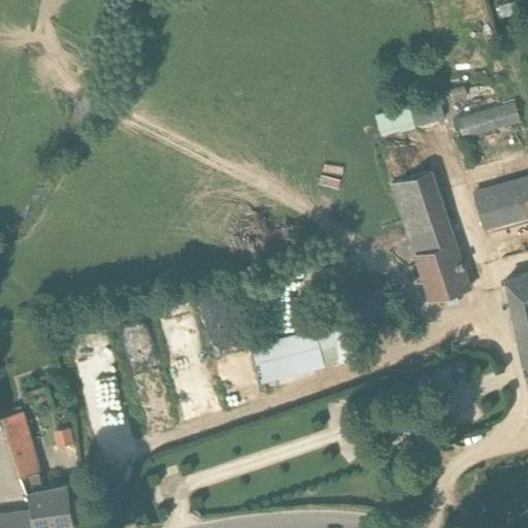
[(450,89),(452,101),(467,97),(464,86),(450,89)]
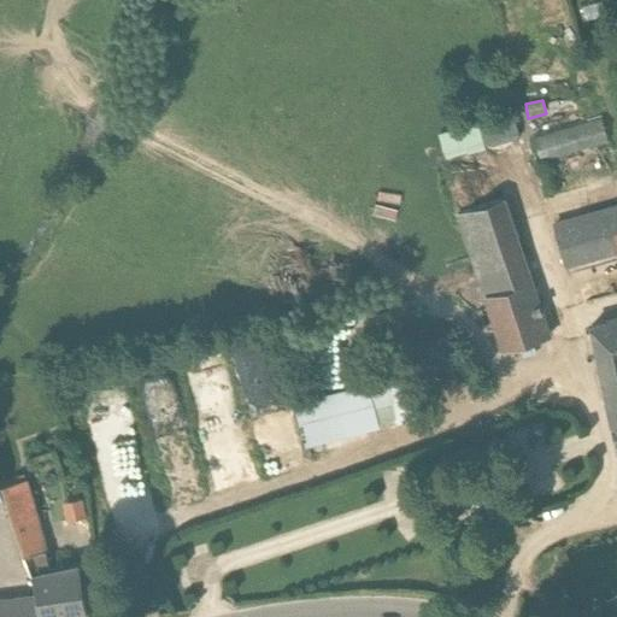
[(450,156),(523,136),(516,113),(444,133),(450,156)]
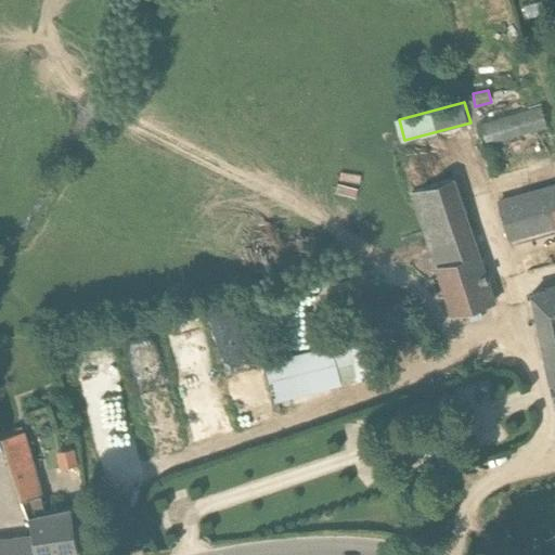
[(479,125),(487,145),(547,128),(541,106),(479,125)]
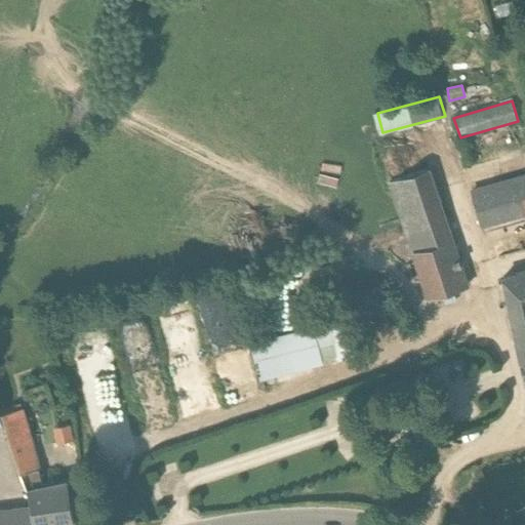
[(428,300),(469,286),(430,168),(388,183),(428,300)]
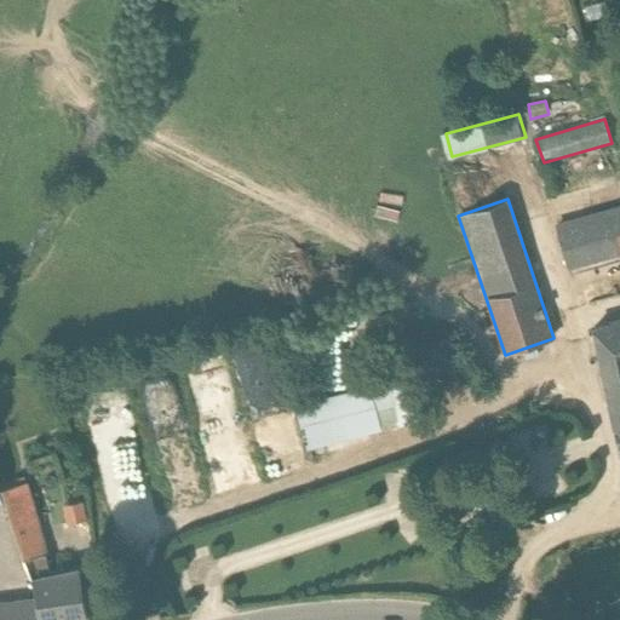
[(619,206),(557,224),(569,269),(619,254),(619,206)]
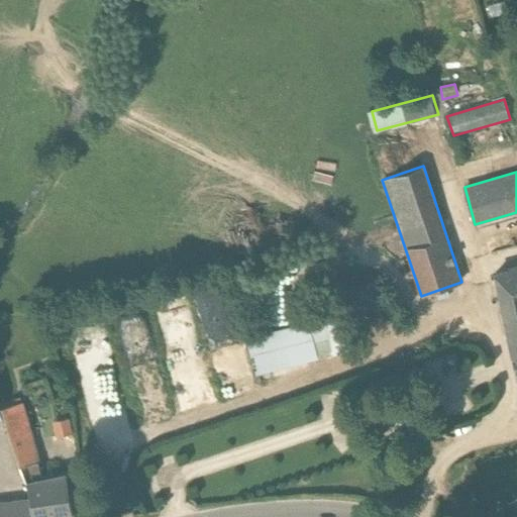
[(516,267),(497,274),(511,348),(514,358),(516,367),(516,267)]
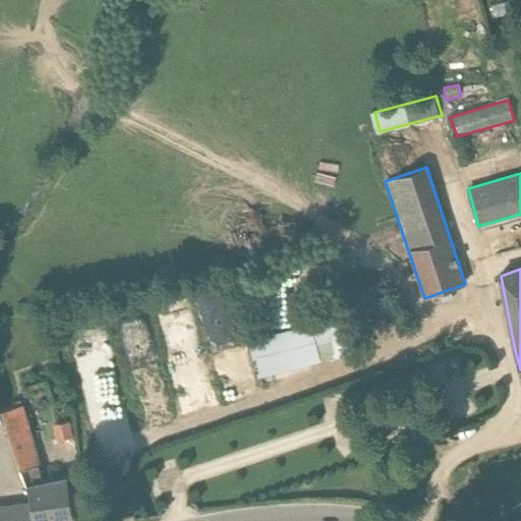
[(250,340),(261,377),(351,351),(340,314),(250,340)]
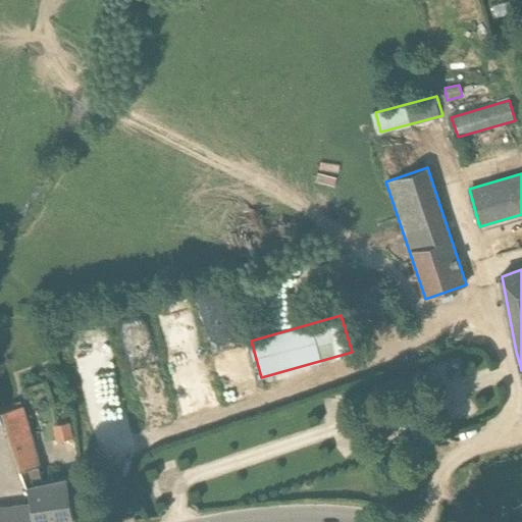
[(67,477),(43,482),(39,468),(41,467),(22,406),(1,412),(9,442),(28,491),(30,502),(27,503),(32,521),(54,521),(73,519),(68,489),(69,489),(67,477)]
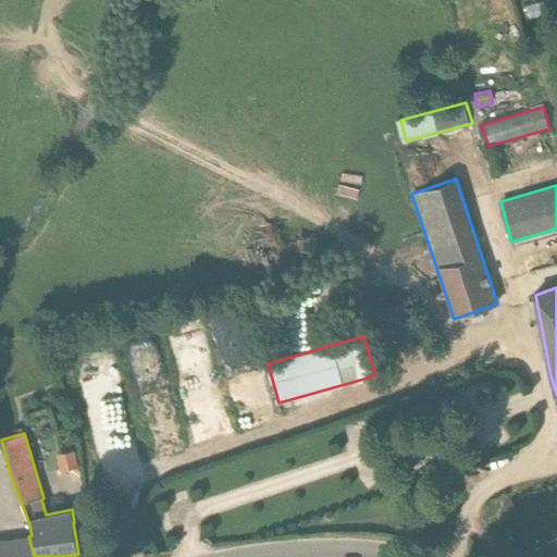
[(61,452),(63,469),(79,466),(77,449),(61,452)]
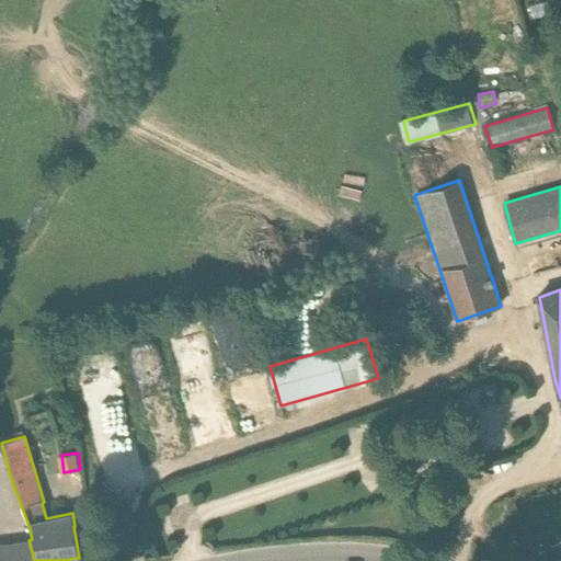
[(0,560),(34,560),(29,540),(0,544),(0,560)]
